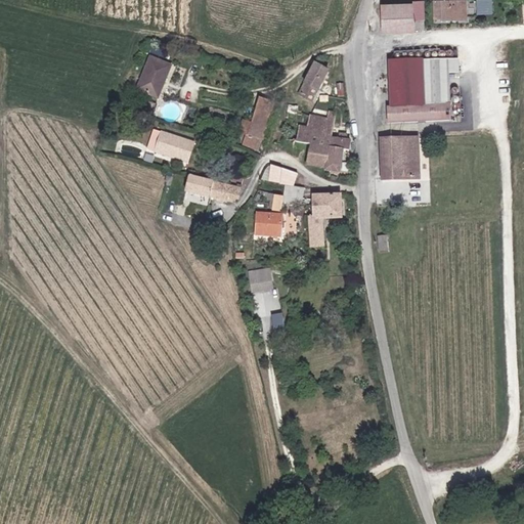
[(431,1),(432,19),(465,19),(464,0),(431,1)]
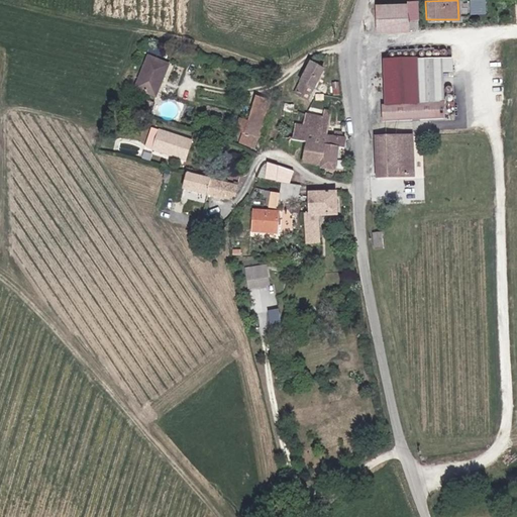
[(487,0),(471,0),(473,14),(488,12),(487,0)]
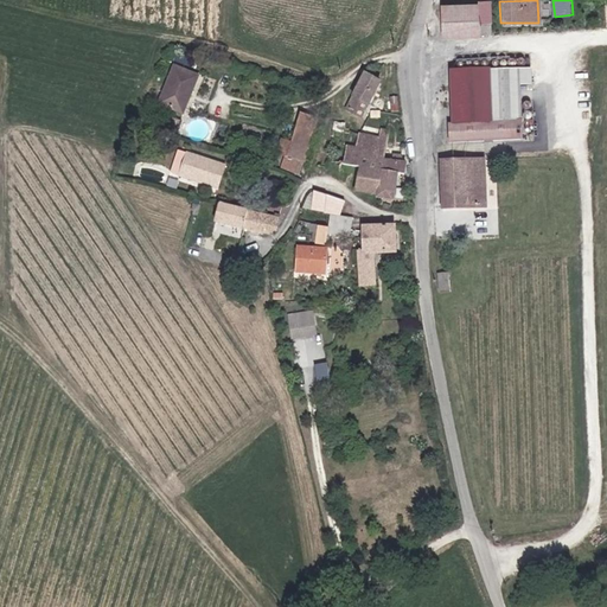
[(457,13),(457,36),(467,36),(465,4),(439,5),(440,13),(457,13)]
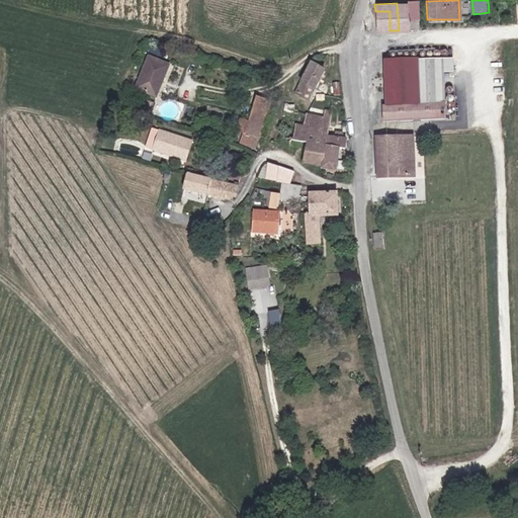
[(397,3),(399,30),(408,30),(407,3),(397,3)]
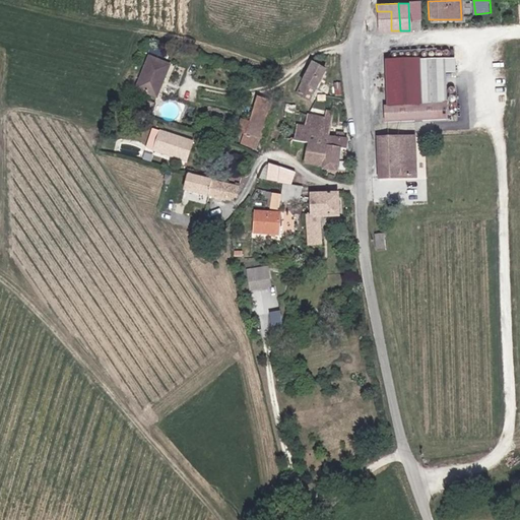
[(377,11),(378,31),(391,30),(391,11),(377,11)]
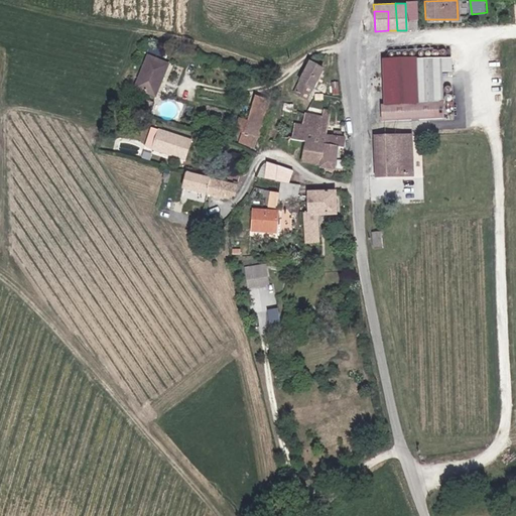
[(145,59),(133,90),(153,99),(165,67),(145,59)]
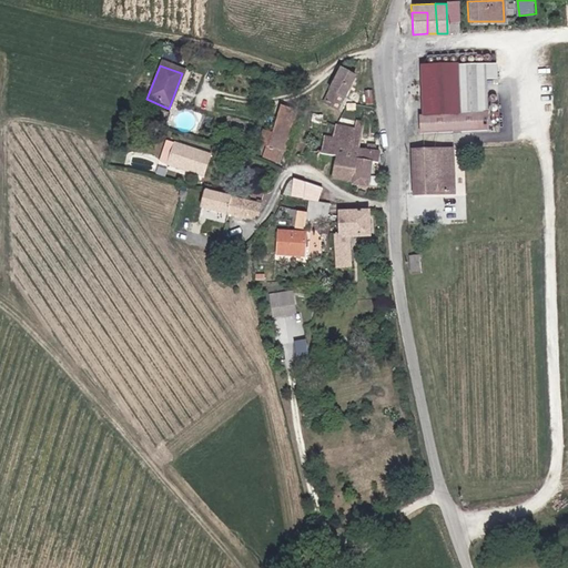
[(422,119),(422,137),(489,135),(488,69),(460,69),(460,68),(424,69),(425,119),(422,119)]
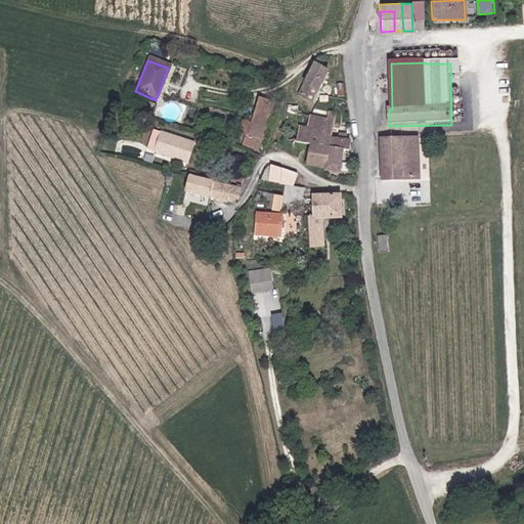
[(328,71),(313,63),(297,96),(310,103),(328,71)]
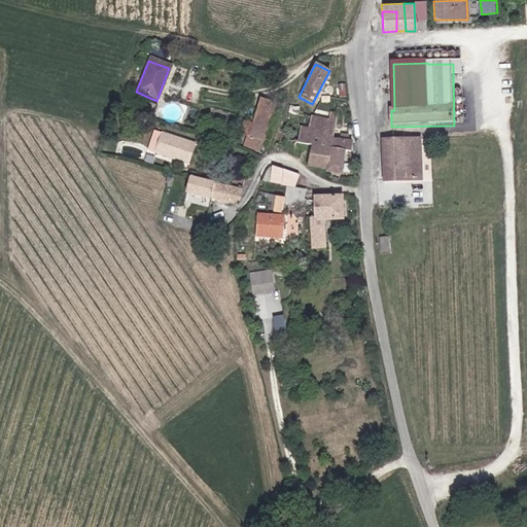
[(257,149),(274,105),(258,99),(242,145),(257,149)]
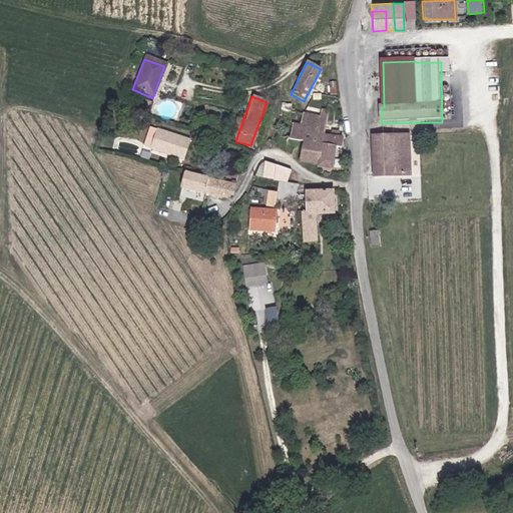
[(144,101),(142,108),(147,110),(150,104),(144,101)]
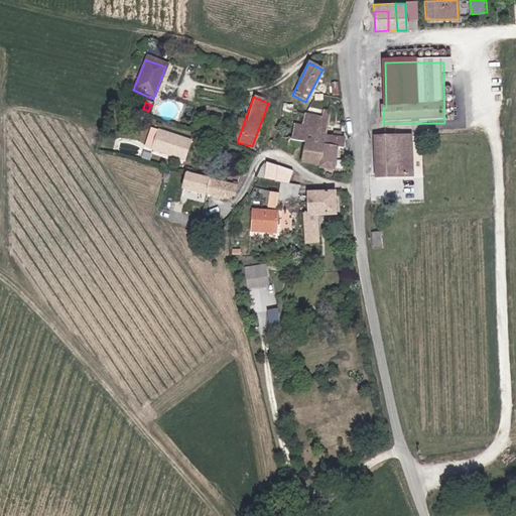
[(283,105),(277,137),(294,140),(297,126),(304,128),(306,117),(288,113),(289,106),(283,105)]
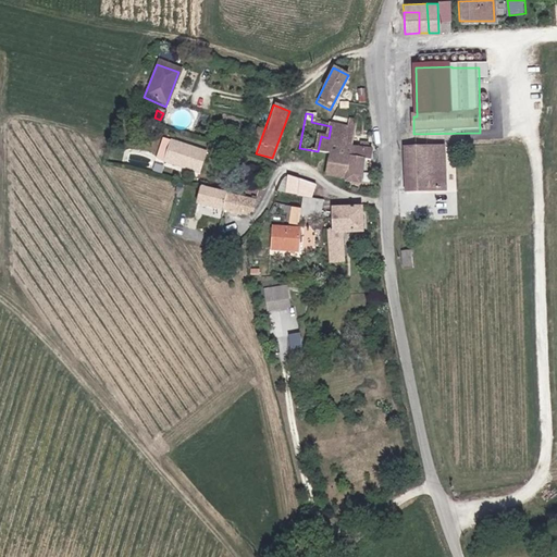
[(347,157),(344,180),(344,183),(358,185),(362,162),(367,163),(370,151),(349,148),(354,122),(347,122),(347,124),(338,123),(338,127),(331,126),(329,138),(321,136),(318,151),(327,153),(347,157)]
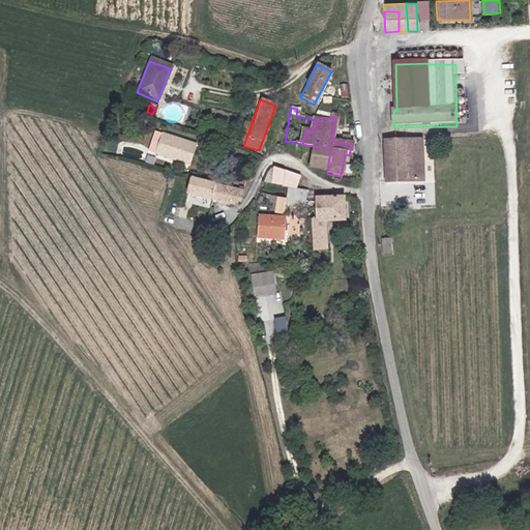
[(151,134),(145,152),(188,165),(194,145),(151,134)]
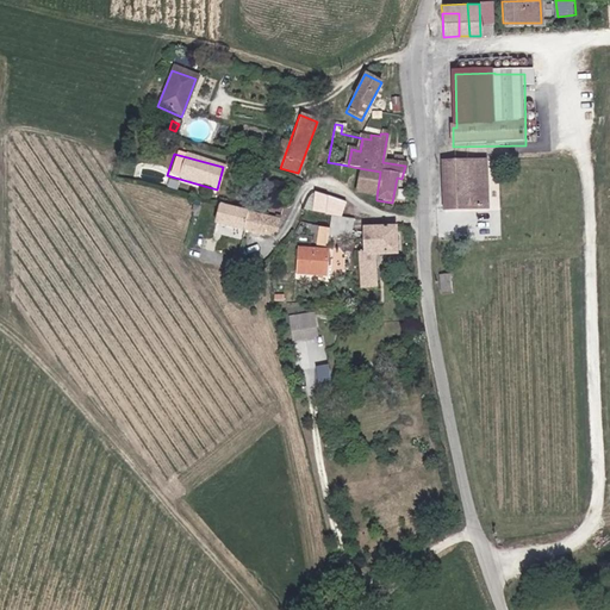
[(484,207),(484,161),(441,162),(442,210),(484,207)]
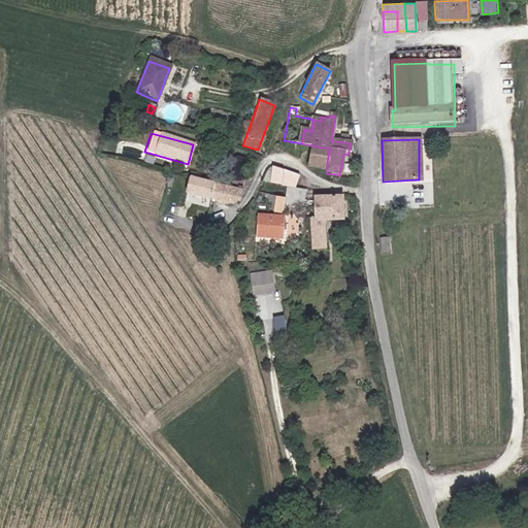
[(270,153),(281,155),(283,145),(273,143),(270,153)]
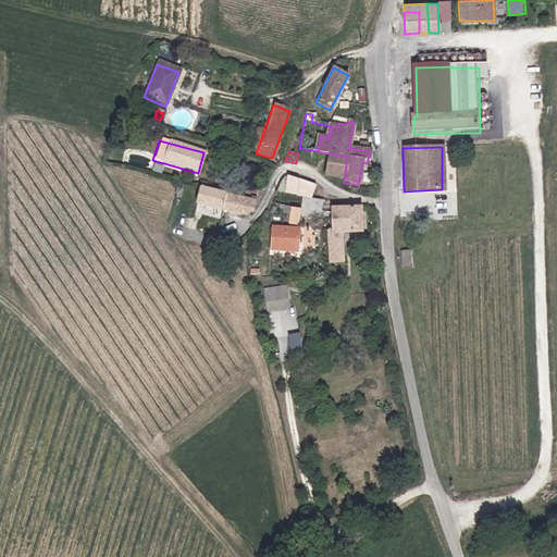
[(323,175),(344,180),(347,157),(327,153),(323,175)]
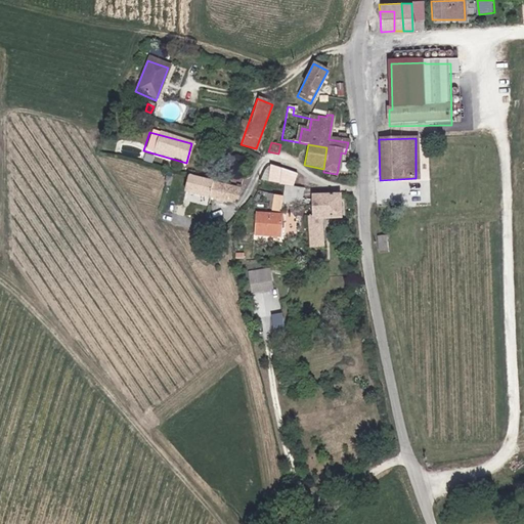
[(295,175),(269,165),(265,180),(293,186),(295,175)]
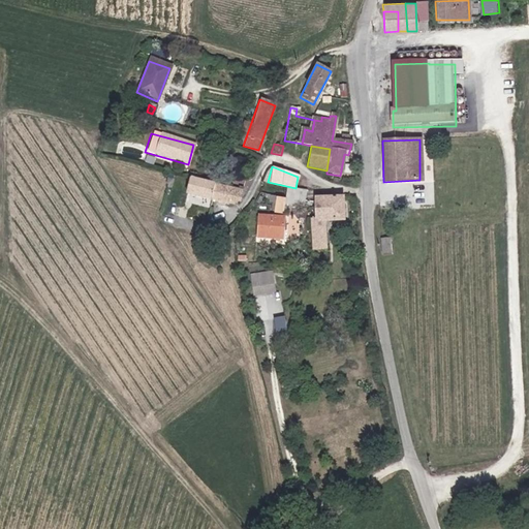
[(242,190),(190,177),(186,191),(228,203),(228,198),(239,201),(242,190)]
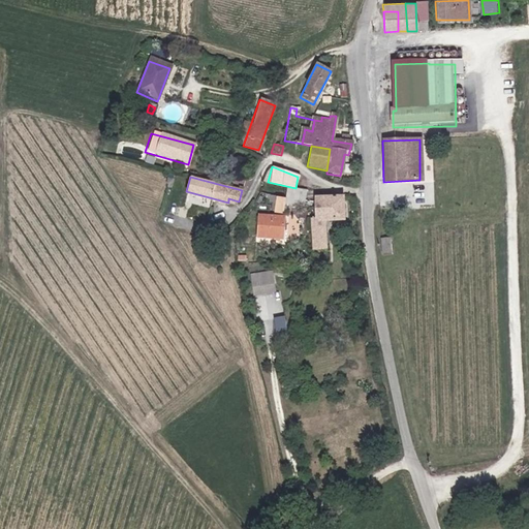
[(302,206),(304,192),(284,187),(281,195),(283,196),(283,200),(272,196),(271,211),(282,211),(282,203),(302,206)]
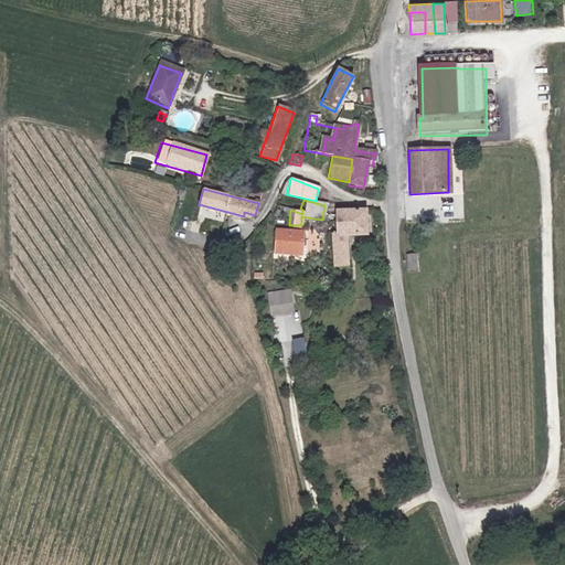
[(365,236),(365,212),(337,213),(336,236),(331,236),(330,268),(345,268),(347,235),(365,236)]
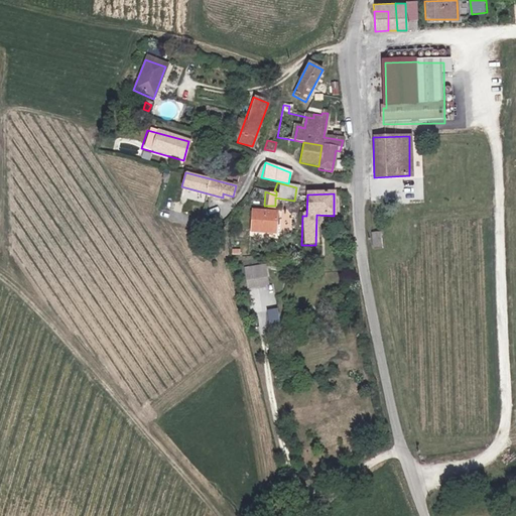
[(273,229),(274,212),(249,209),(249,228),(273,229)]
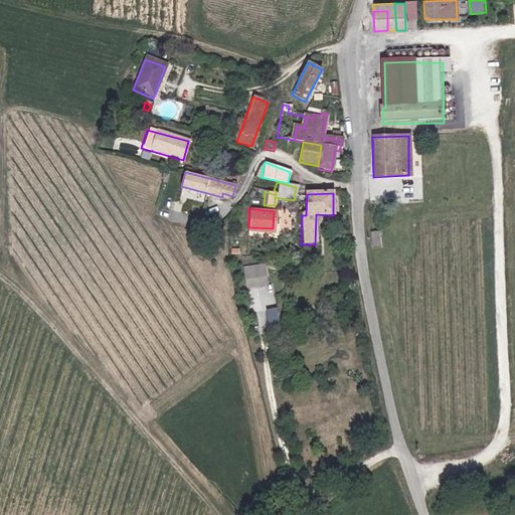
[(263,268),(262,263),(241,267),(242,271),(263,268)]
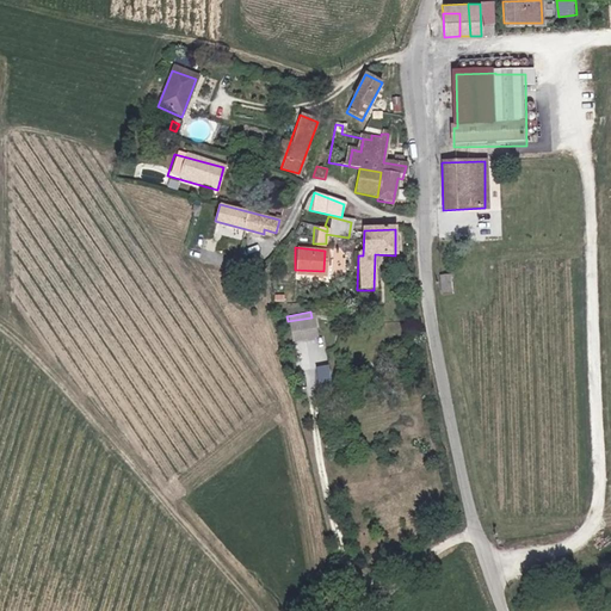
[(312,318),(288,321),(291,339),(315,334),(312,318)]
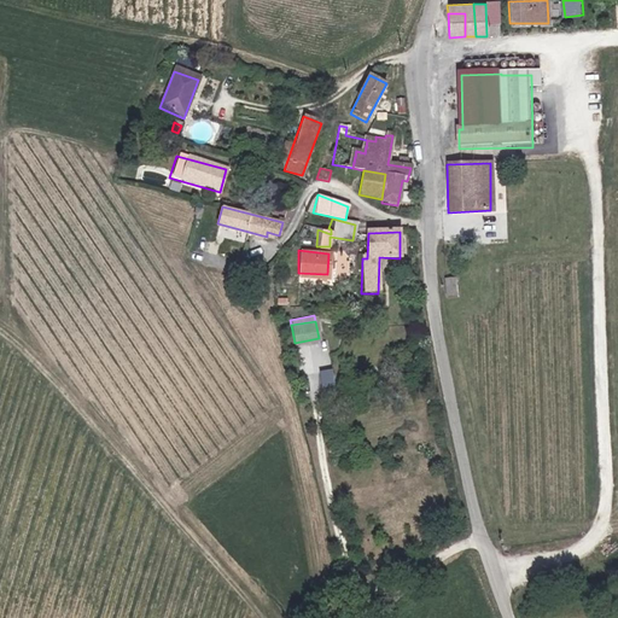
[(325,390),(337,389),(334,369),(321,371),(325,390)]
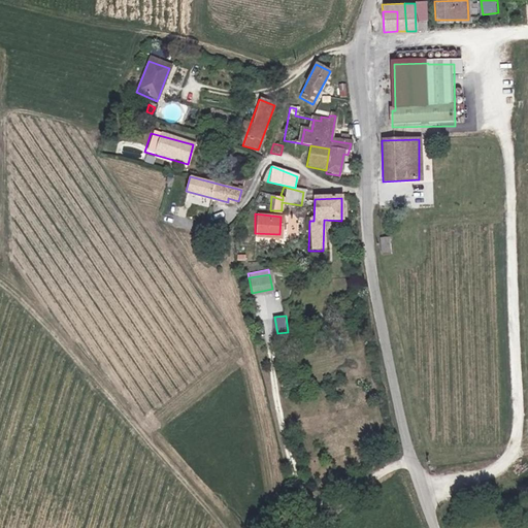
All buildings are outlined.
